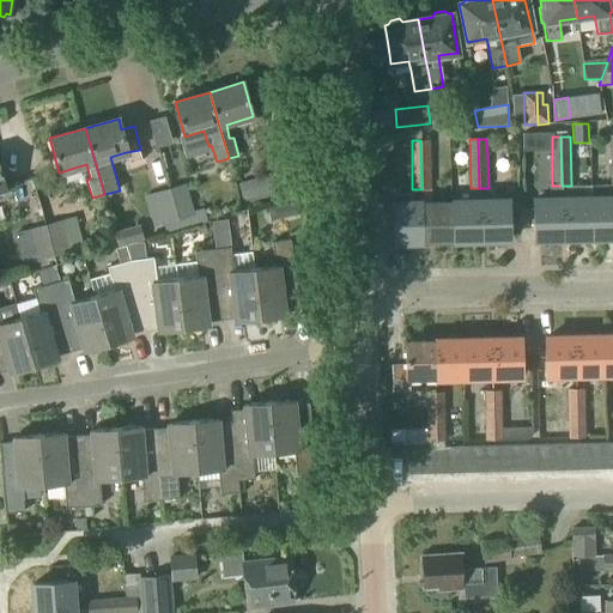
[(422,189),(430,189),(429,140),(420,140),(422,189)]
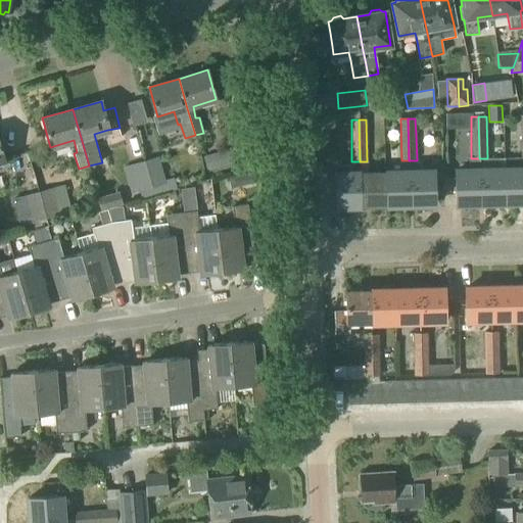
[(207,171),(234,163),(230,148),(202,157),(207,171)]
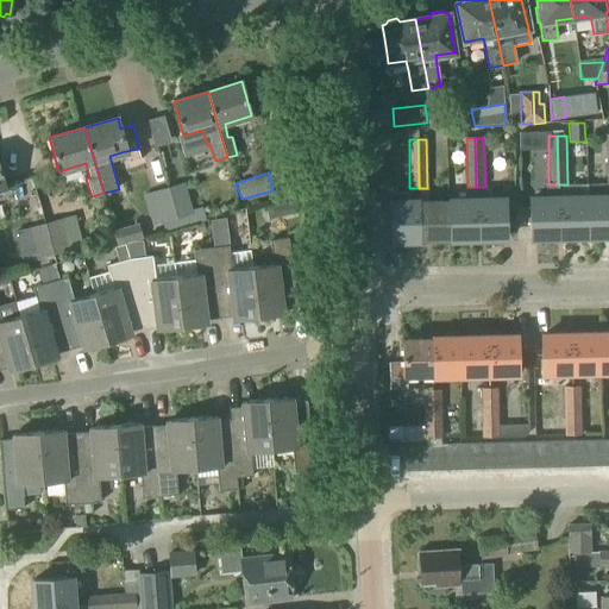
[(169,187),(179,217),(181,228),(205,221),(202,208),(193,211),(183,182),(169,187)]
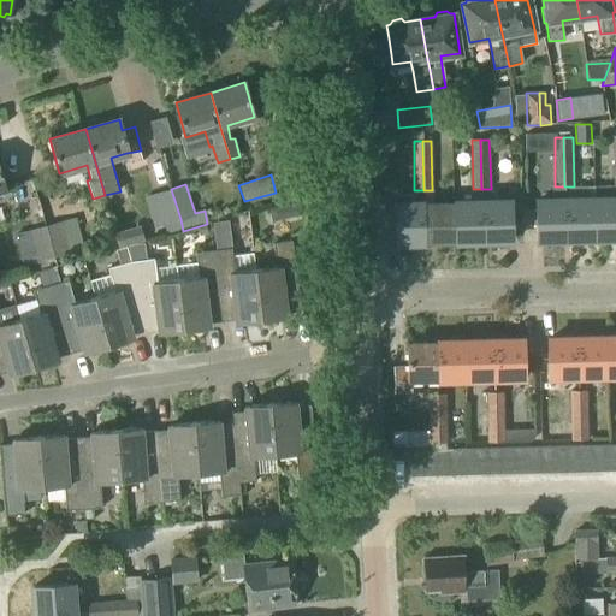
[(596,238),(615,238),(615,187),(594,188),(594,200),(596,238)]
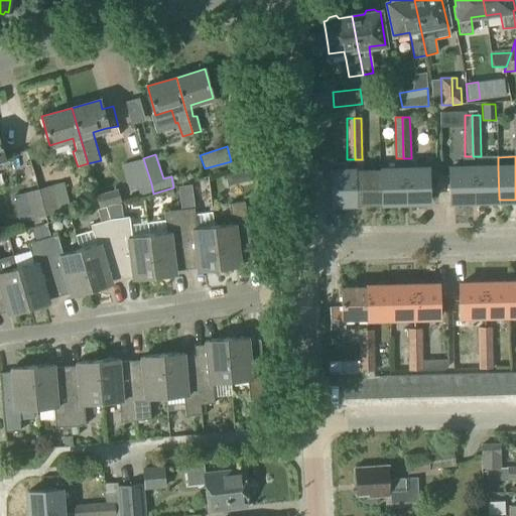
[(474,158),(474,168),(475,201),(499,200),(498,167),(498,157),(474,158)]
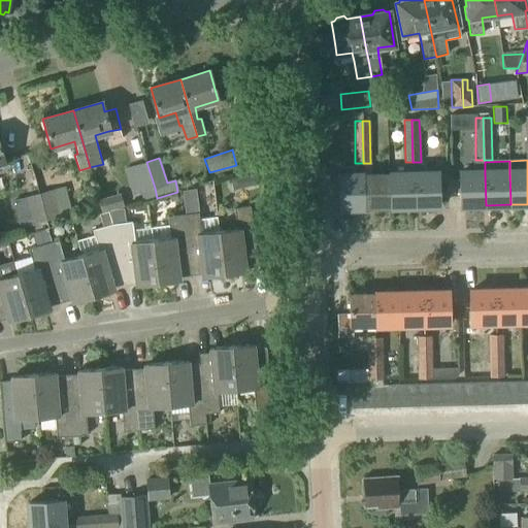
[(157,198),(155,188),(146,162),(124,168),(132,196),(140,194),(143,202),(157,198)]
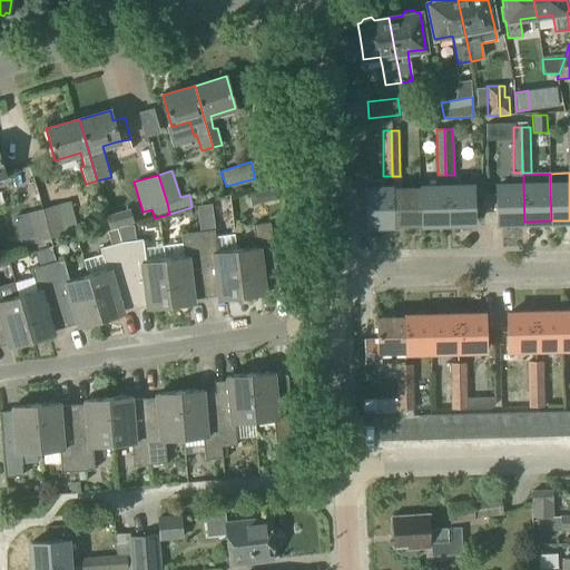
[(265,202),(278,198),(275,186),(263,189),(265,202)]
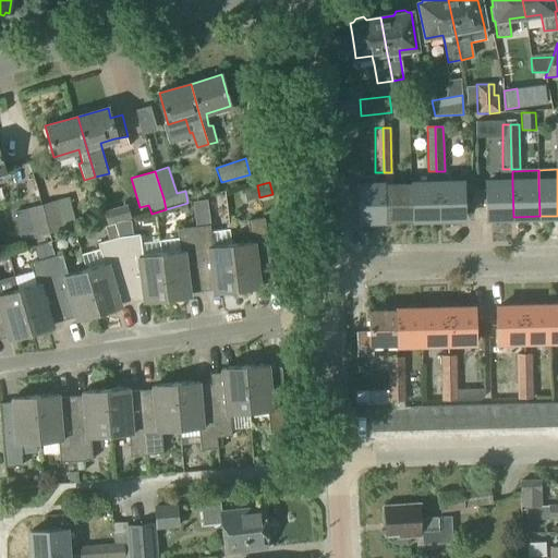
[(486,218),(513,217),(512,182),(485,183),(486,218)]
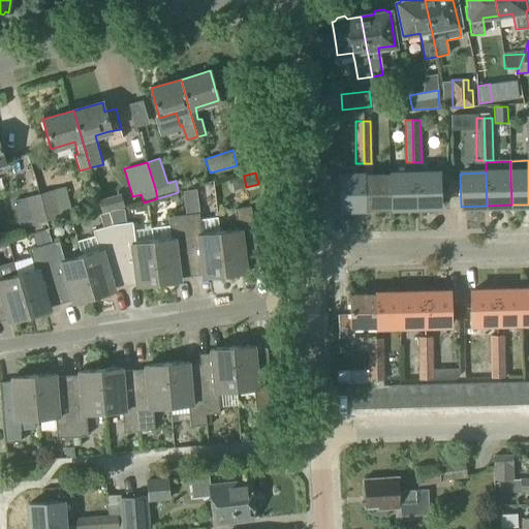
[(414,208),(440,207),(439,174),(414,175),(414,208)]
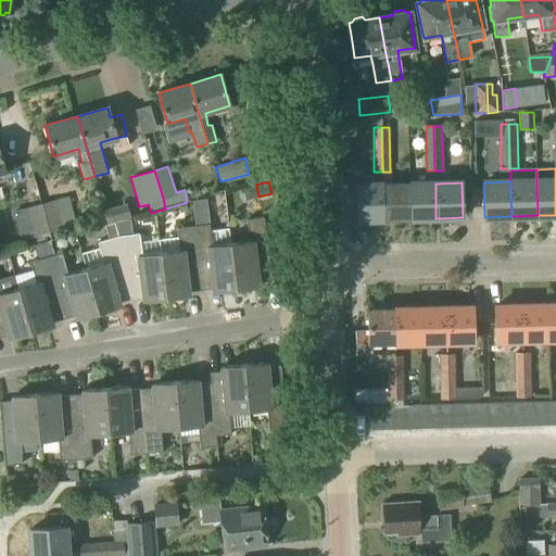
[(383,219),(409,218),(409,184),(383,185),(383,219)]
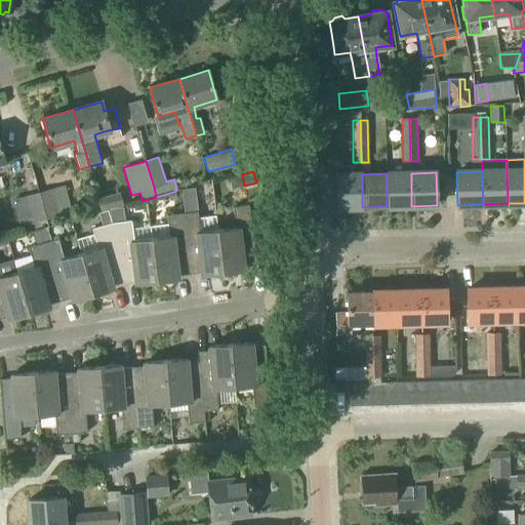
[(387,206),(411,206),(411,173),(387,173),(387,206)]
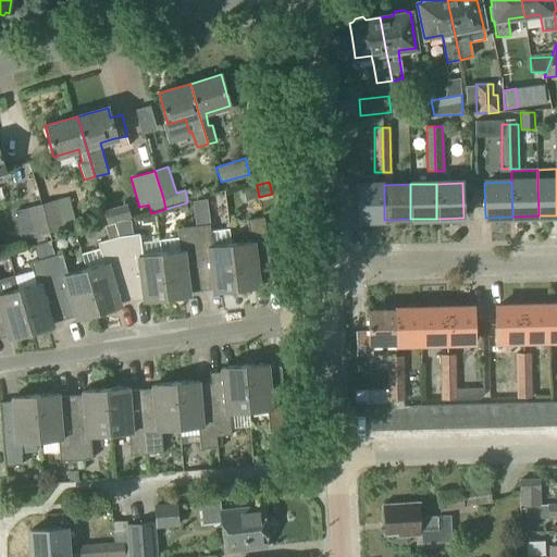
[(358,221),(384,220),(384,185),(357,185),(358,221)]
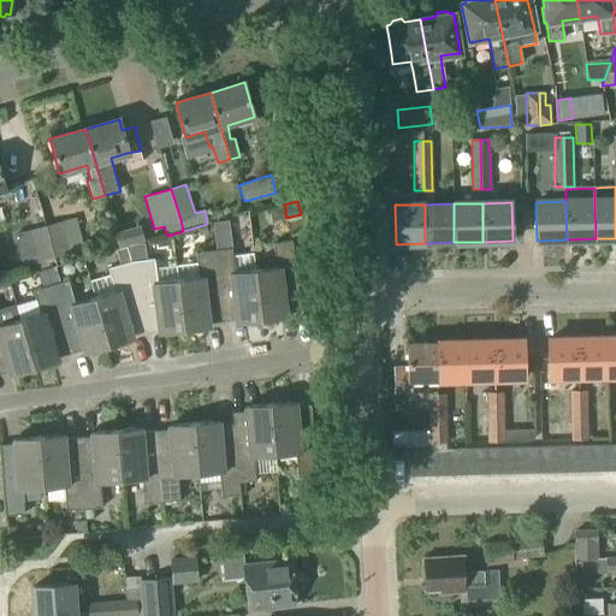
[(57,258),(60,256),(84,249),(76,217),(63,221),(47,225),(57,258)]
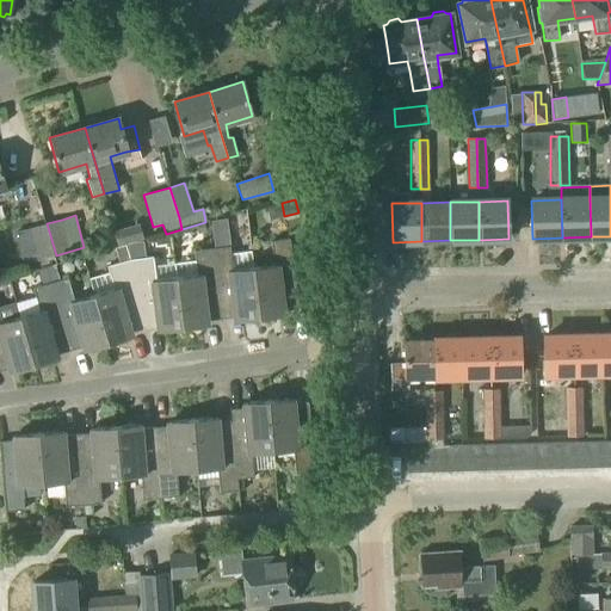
[(47,223),(29,228),(37,258),(38,260),(56,255),(47,223)]
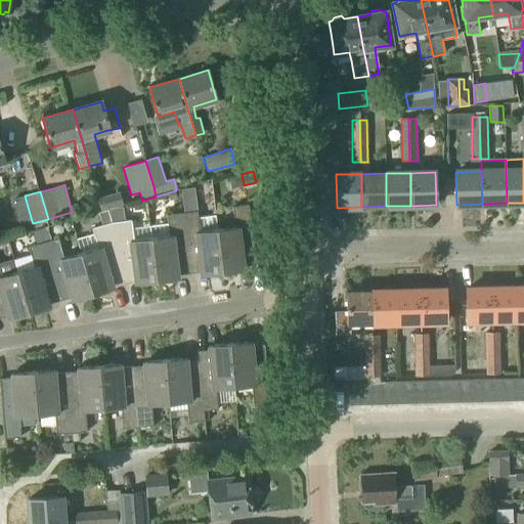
[(100,212),(123,205),(119,192),(97,199),(100,212)]
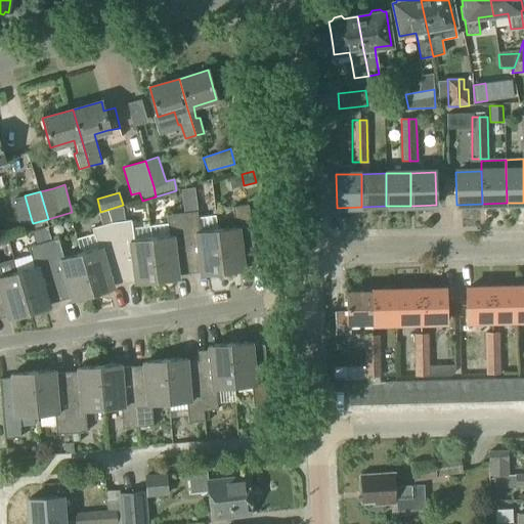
[(217,229),(223,273),(245,270),(244,266),(256,265),(248,205),(231,207),(233,227),(217,229)]
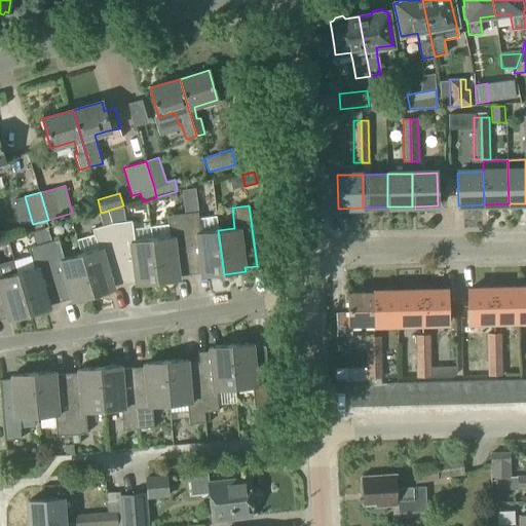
[(121,208),(109,211),(111,223),(123,221),(121,208)]
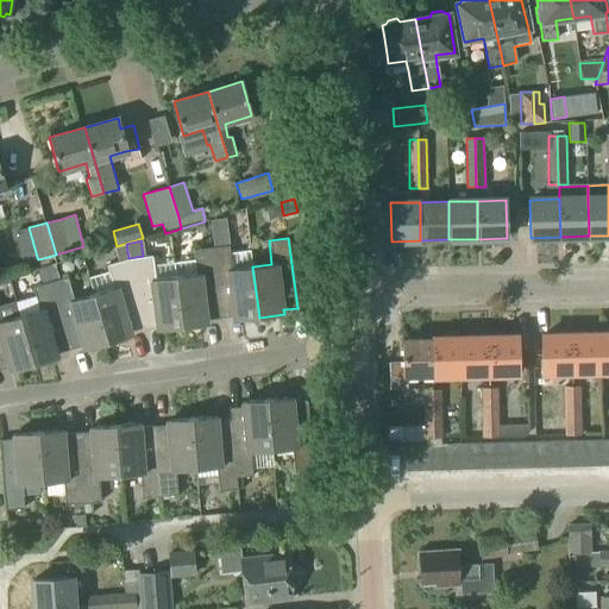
[(113,248),(117,261),(126,258),(123,245),(113,248)]
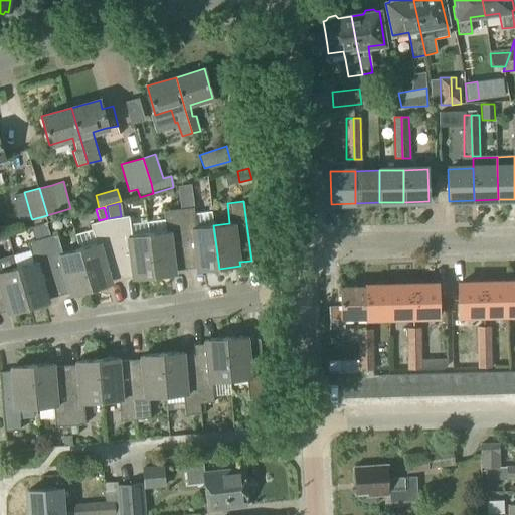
[(219,269),(213,225),(195,227),(193,207),(179,209),(186,269),(197,268),(197,272),(219,269)]
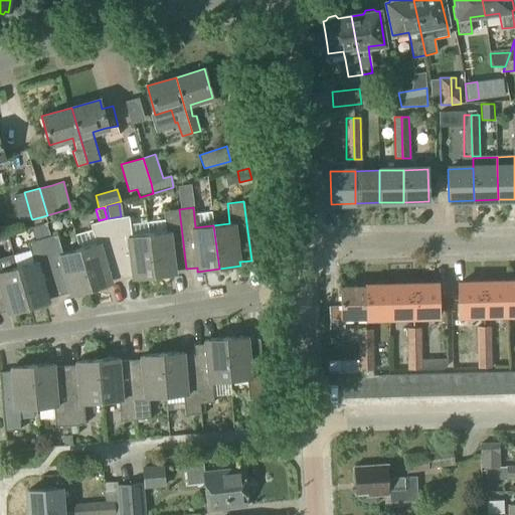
[(175,270),(186,269),(179,209),(163,211),(166,231),(149,233),(155,277),(176,274),(175,270)]
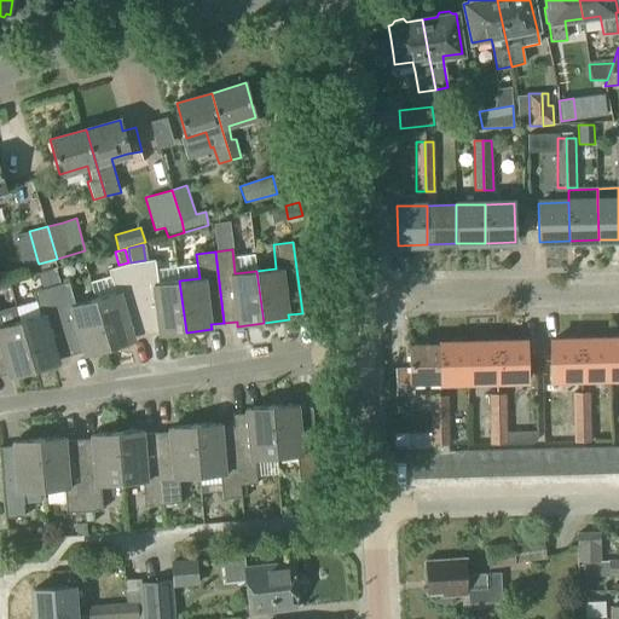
[(155,260),(132,262),(146,334),(158,333),(160,336),(186,333),(179,281),(157,283),(155,260)]
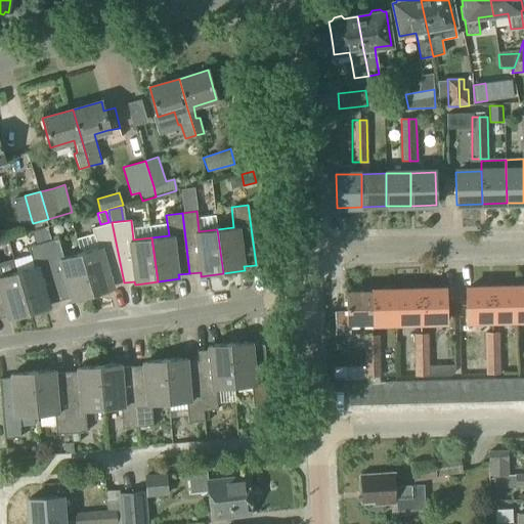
[(92,232),(76,237),(81,253),(93,295),(114,289),(113,286),(123,282),(124,282),(112,222),(111,222),(91,227),(92,232)]
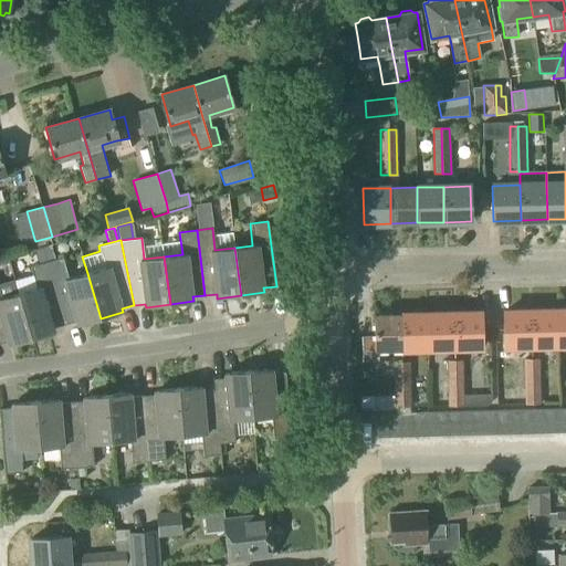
[(51,245),(42,248),(46,262),(55,259),(54,259),(51,245)]
